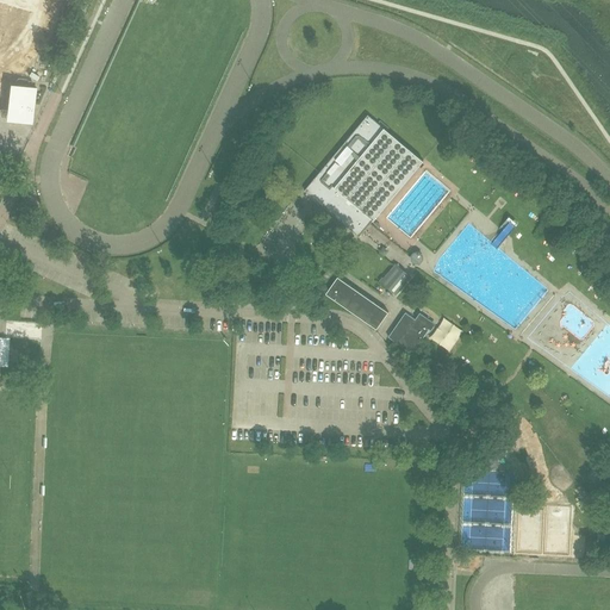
[(32,123),(36,87),(17,86),(13,120),(32,123)]
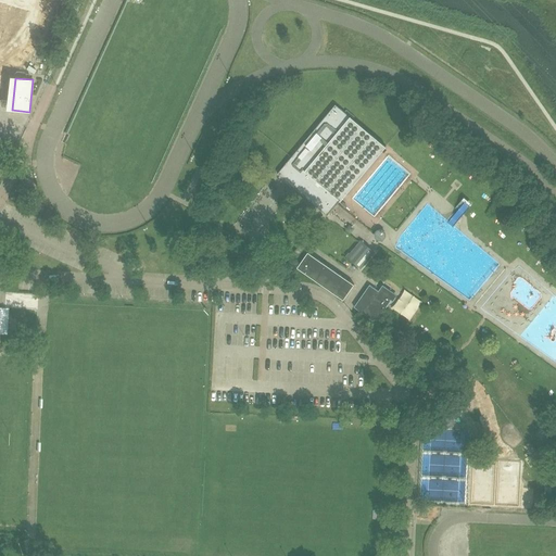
[(336,104),(291,156),(277,174),(293,187),(310,201),(328,215),(386,147),(336,104)]
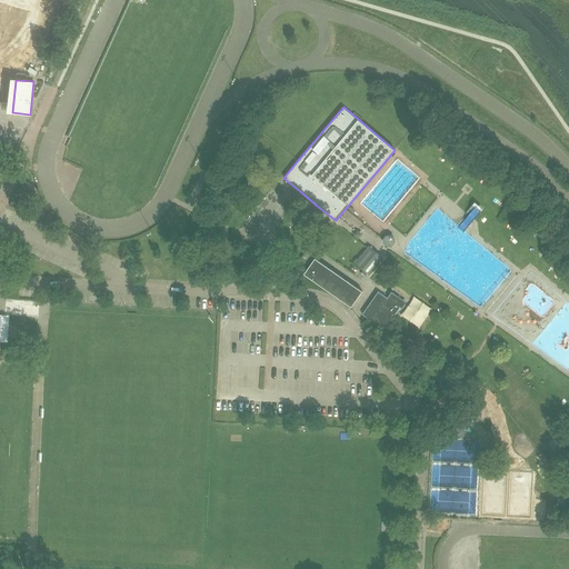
[(395,238),(390,235),(387,235),(383,239),(383,243),(388,246),(392,246),(395,242),(395,238)]
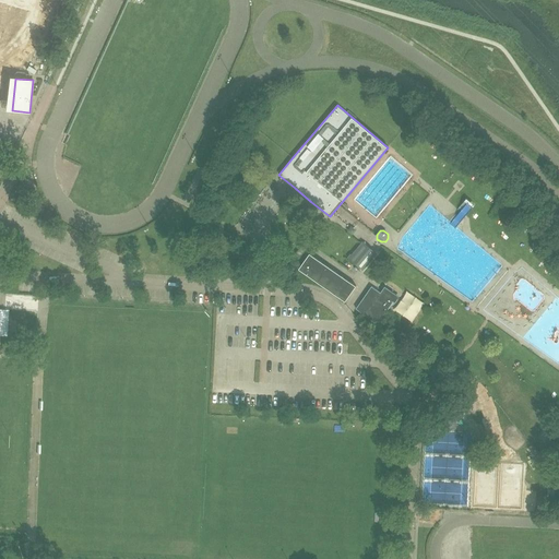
[(347,258),(358,266),(370,251),(360,242),(347,258)]
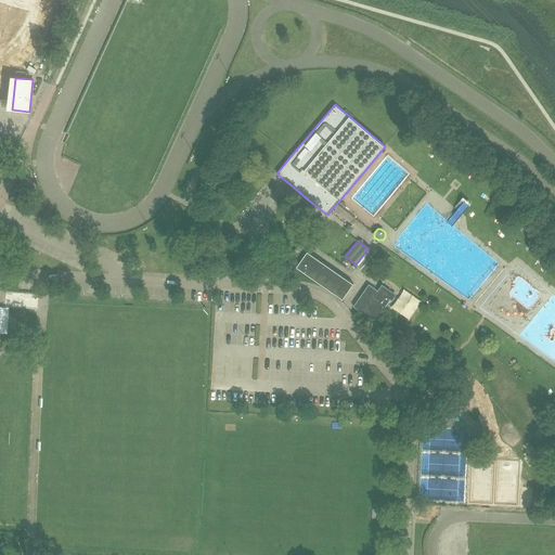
[(305,247),(300,244),(293,253),(297,257),(305,247)]
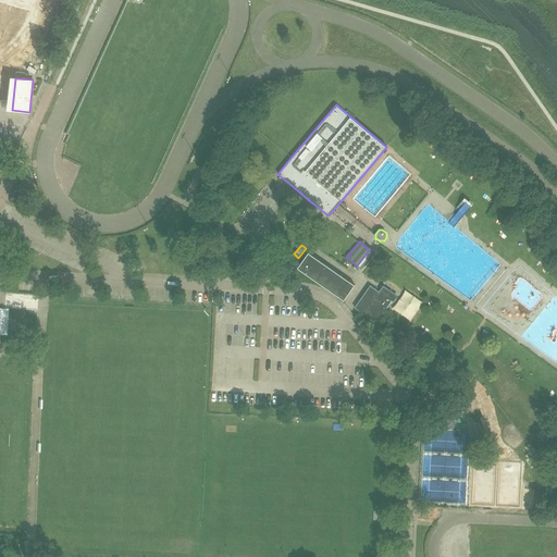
[(322,285),(344,300),(355,285),(308,252),(302,261),(298,268),(322,285)]
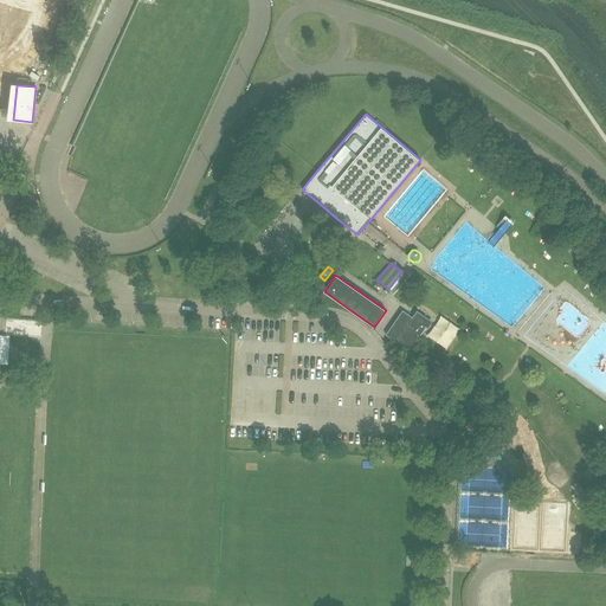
[(386,335),(410,350),(426,327),(430,322),(419,314),(416,318),(403,310),(386,335)]
